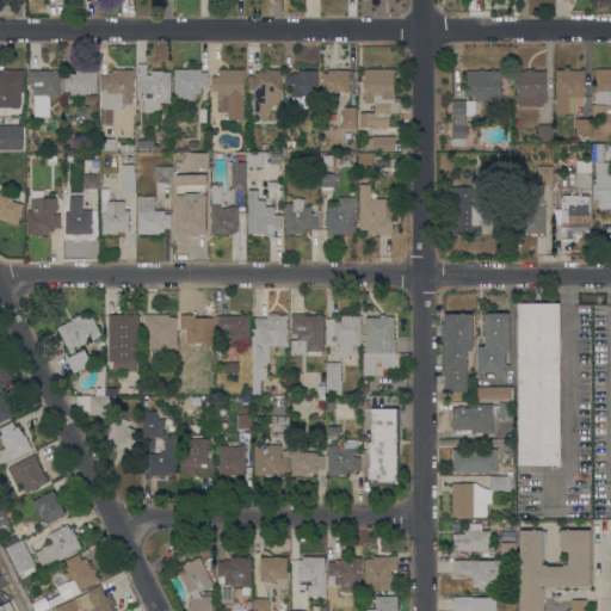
[(171,102),(159,102),(159,112),(144,112),(143,91),(137,91),(137,67),(147,67),(147,74),(150,74),(150,71),(162,71),(162,72),(171,72),(171,102)]
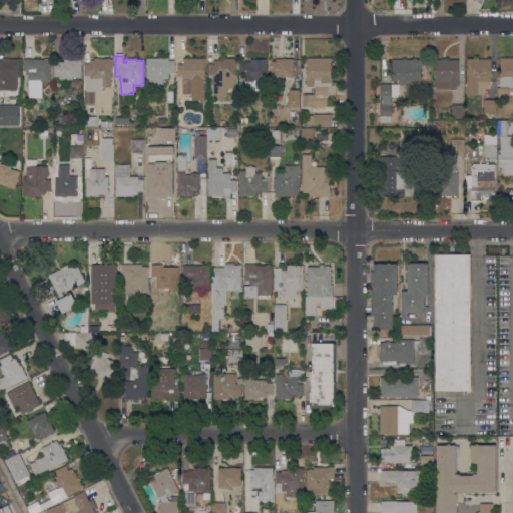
[(467,58),(474,58),(474,57),(478,58),(478,59),(491,59),(491,84),(488,88),(484,88),(484,94),(477,94),(477,95),(466,94),(467,58)]
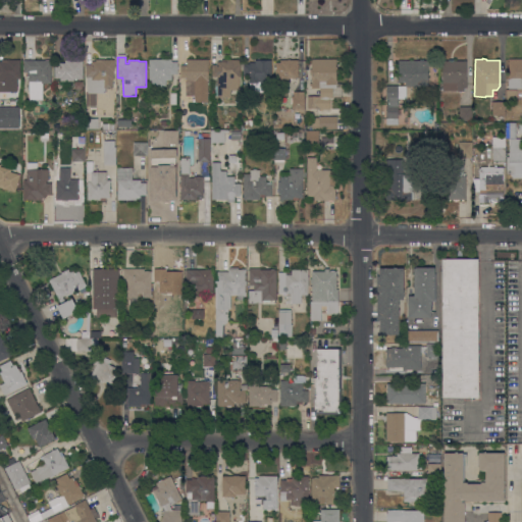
[(521,89),(508,89),(509,58),(521,58),(521,89)]
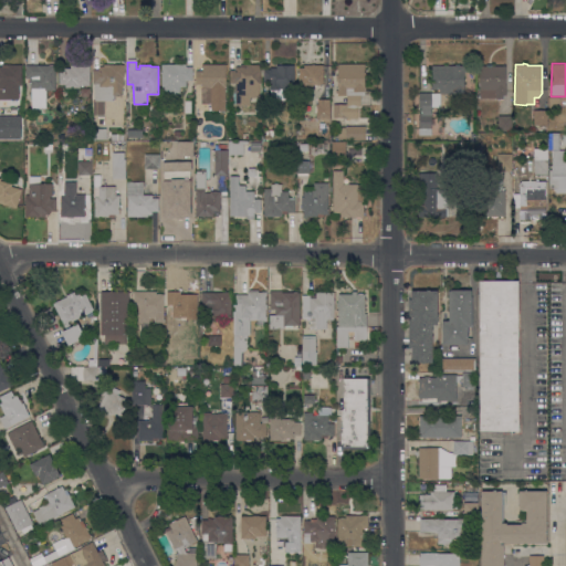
[(22,84),(16,84),(16,86),(18,86),(18,97),(9,97),(9,86),(0,86),(0,66),(2,66),(2,64),(22,64),(22,84)]
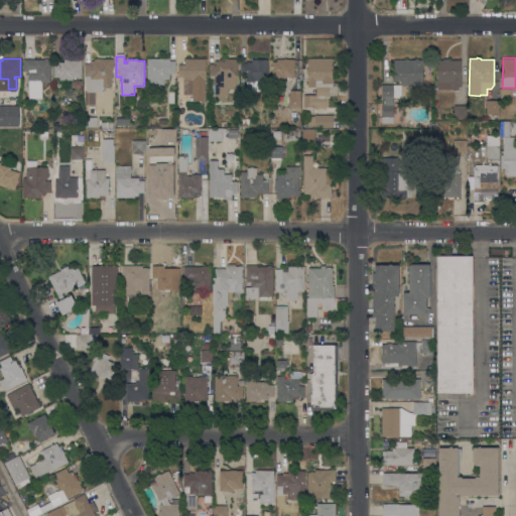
[(23,58),(50,59),(50,82),(42,82),(41,94),(28,94),(28,75),(26,75),(26,72),(23,72),(23,58)]
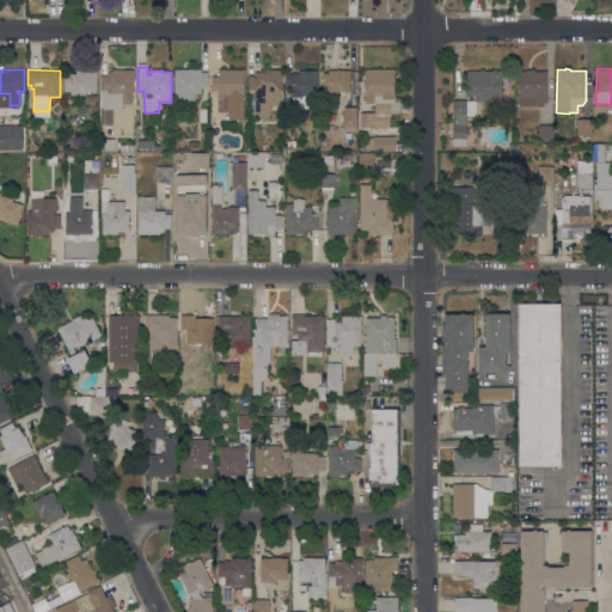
[(97,92),(86,92),(86,95),(71,95),(71,92),(63,92),(63,78),(71,78),(71,73),(77,73),(77,71),(97,69),(97,92)]
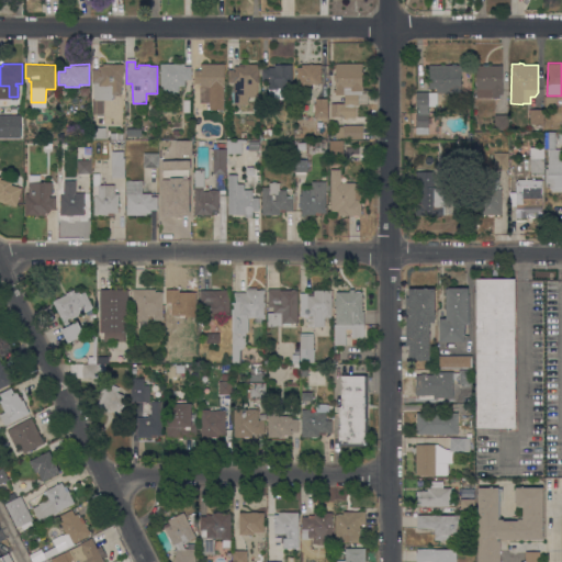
[(123,77),(122,77),(122,87),(121,87),(121,94),(113,94),(113,100),(103,100),(103,113),(92,113),(92,100),(93,100),(93,82),(92,82),(92,69),(99,69),(99,66),(103,66),(103,64),(112,64),(112,65),(123,64),(123,77)]
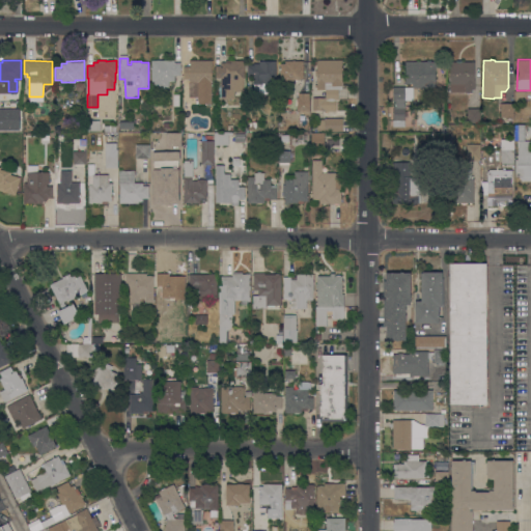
[(174,76),(174,81),(169,81),(169,87),(166,87),(166,91),(154,91),(154,81),(151,81),(151,60),(174,60),(174,62),(180,62),(180,76),(174,76)]
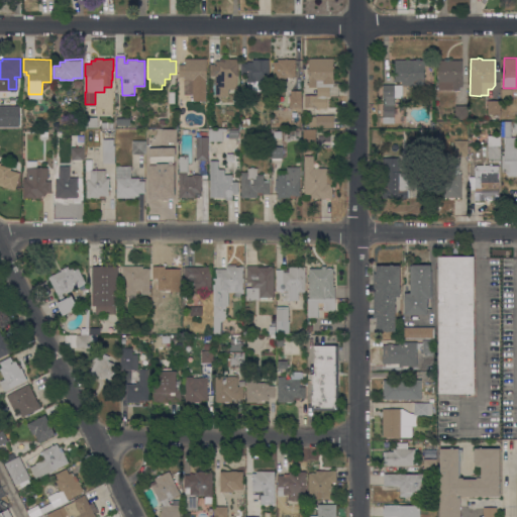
[(206,80),(206,101),(192,101),(192,94),(184,94),(184,77),(179,77),(179,64),(184,64),(184,59),(206,59),(206,80)]
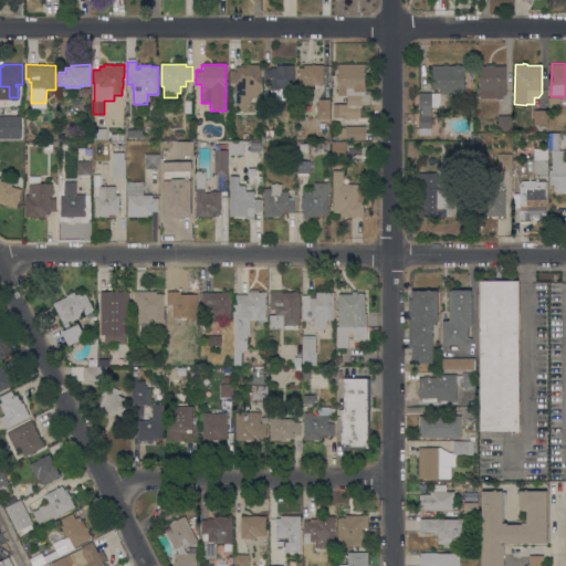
[(230,83),(230,70),(236,70),(236,66),(240,66),(240,64),(260,64),(261,84),(259,84),(260,97),(250,97),(250,105),(236,105),(236,83),(230,83)]
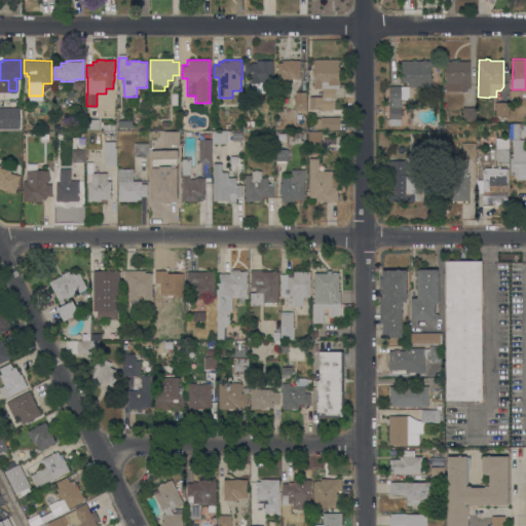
[(266,84),(266,79),(261,79),(261,82),(265,82),(265,88),(252,88),(252,84),(251,84),(251,76),(245,76),(245,62),(257,62),(257,60),(273,60),(273,84),(266,84)]
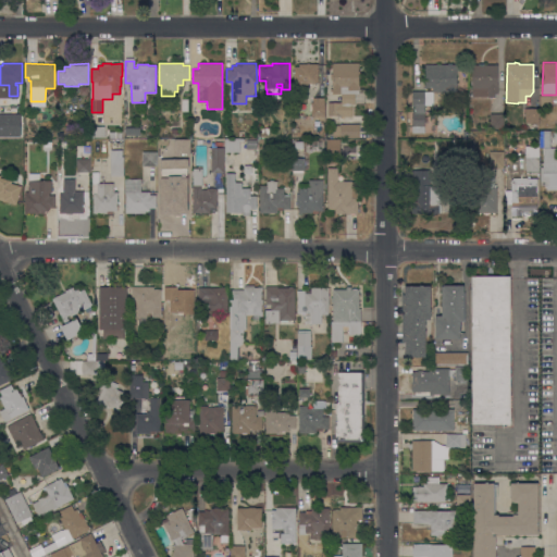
[(318,84),(308,84),(308,87),(294,87),(294,66),(299,66),(299,63),(318,63),(318,84)]
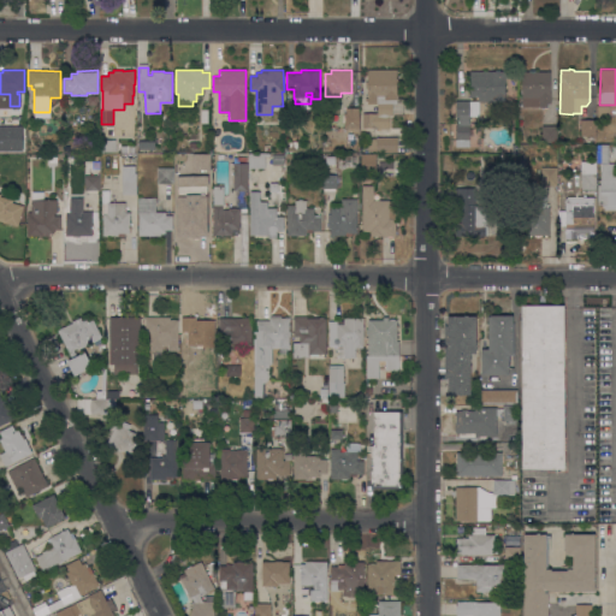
[(362,113),(368,113),(368,112),(372,112),(372,113),(377,113),(377,104),(367,104),(367,100),(366,100),(366,98),(367,98),(367,88),(366,88),(366,82),(367,82),(367,70),(397,70),(397,104),(392,104),(392,116),(390,116),(390,129),(377,129),(377,128),(362,128),(362,113)]
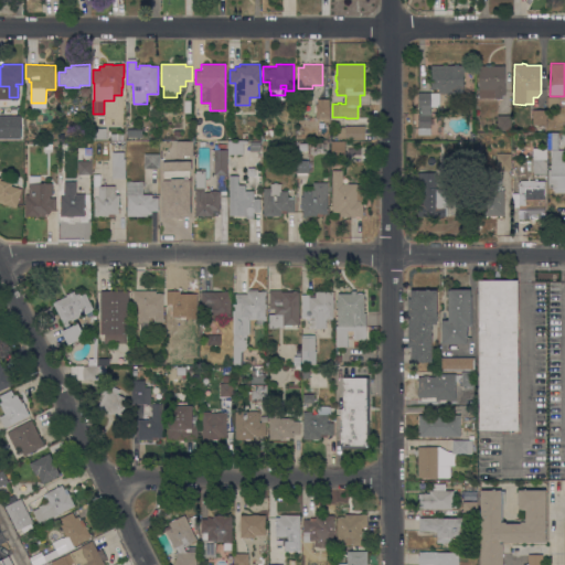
[(504,85),(505,85),(505,95),(502,95),(502,97),(479,97),(479,65),(486,65),(486,64),(491,64),(491,65),(504,65),(504,85)]
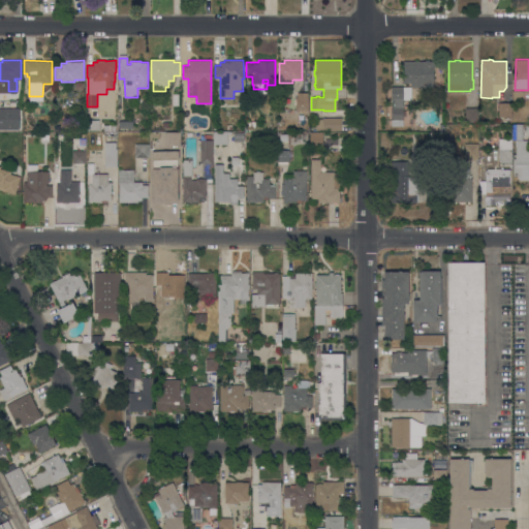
[(410,87),(410,83),(403,83),(403,61),(434,61),(434,64),(436,64),(436,67),(434,67),(434,87),(410,87)]
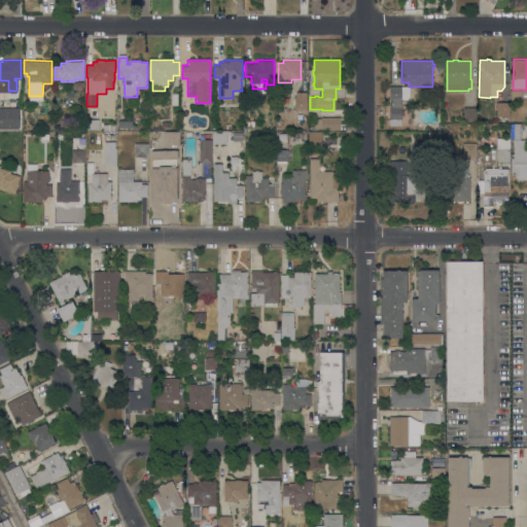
[(390,85),(408,86),(410,86),(410,99),(401,99),(401,110),(403,110),(403,115),(401,115),(401,126),(390,126),(390,85)]
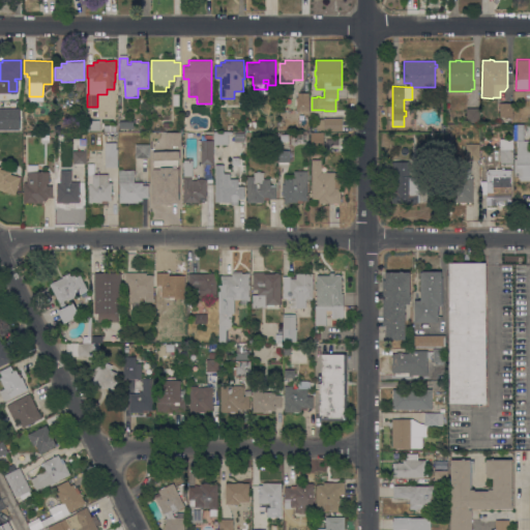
[(513,100),(513,90),(525,90),(525,100),(513,100)]
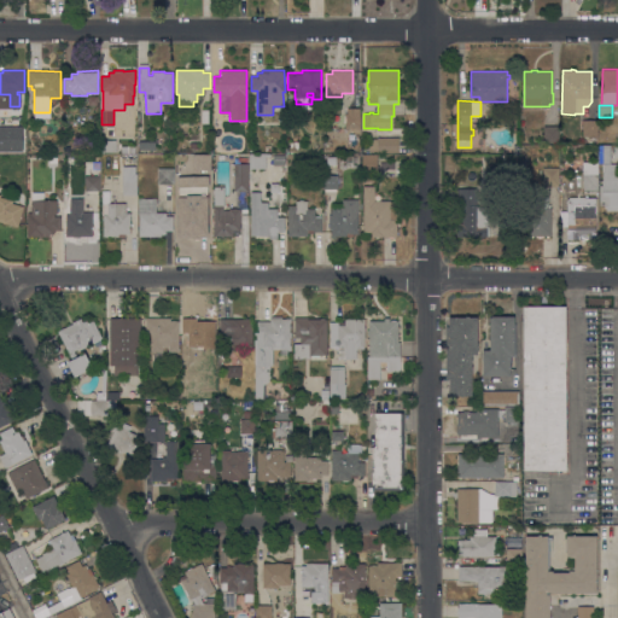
[(361,128),(345,128),(345,114),(347,114),(347,109),(360,108),(361,128)]
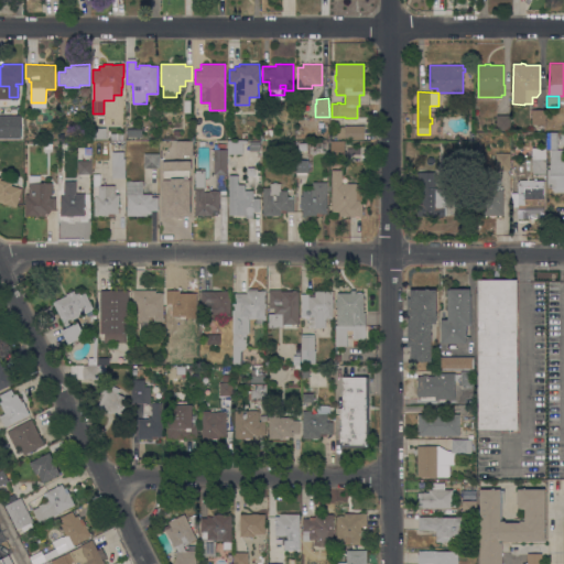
[(192,99),(191,114),(183,114),(183,99),(192,99)]
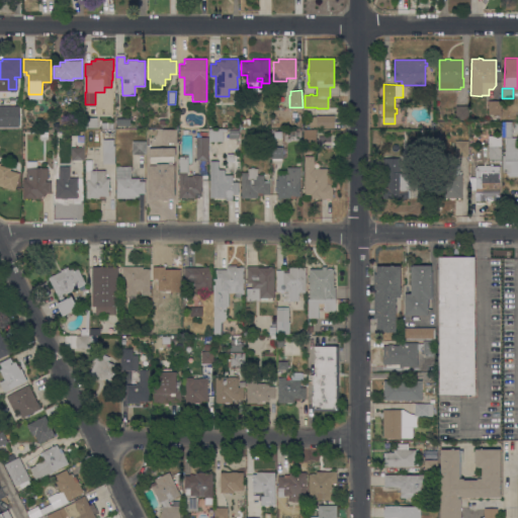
[(501,114),(488,114),(488,100),(501,100),(501,114)]
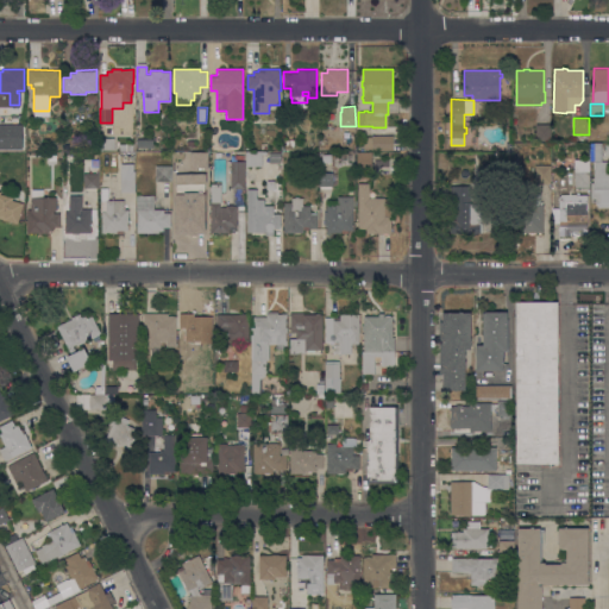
[(23,124),(0,123),(0,148),(22,149),(23,124)]
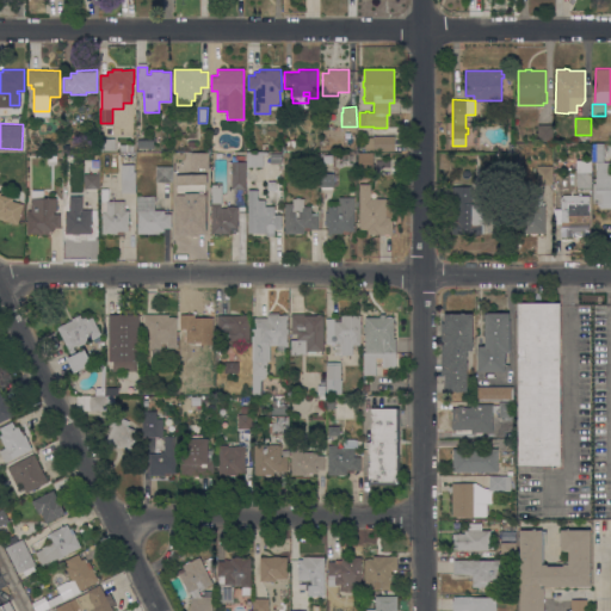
[(537,141),(537,124),(553,124),(553,141),(537,141)]
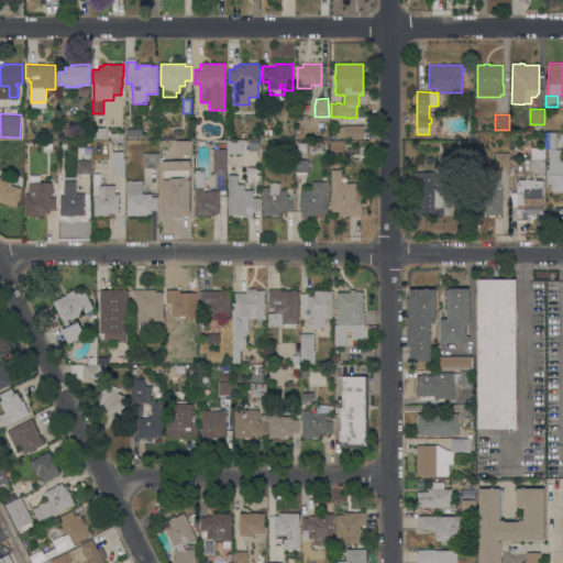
[(363,140),(343,139),(343,138),(337,138),(337,127),(343,127),(343,124),(363,125),(363,140)]
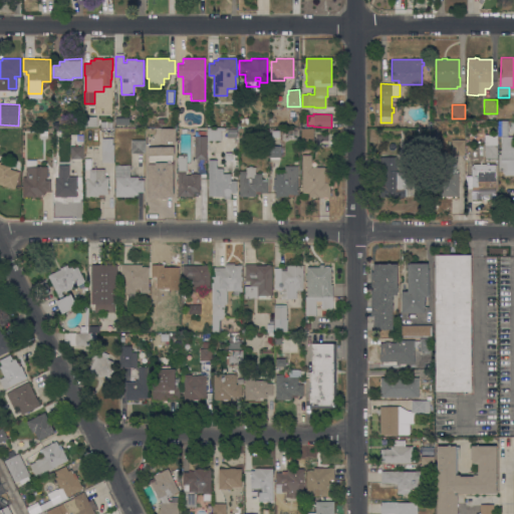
[(114,124),(114,116),(115,116),(115,115),(124,115),(123,124),(114,124)]
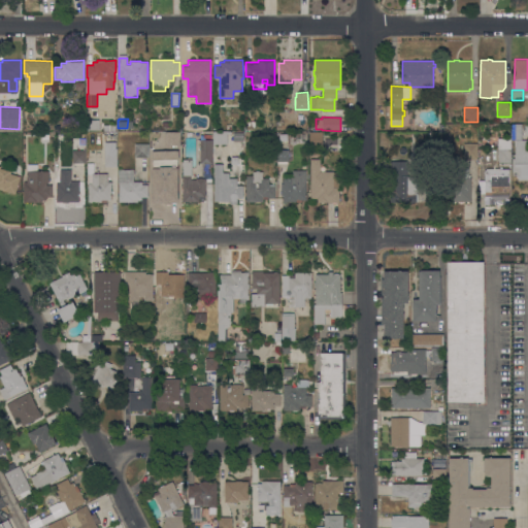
[(88,130),(88,120),(99,120),(99,126),(101,126),(101,129),(99,129),(99,130),(88,130)]
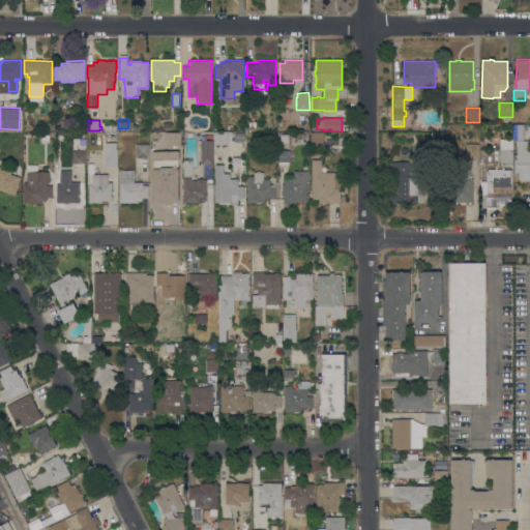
[(179,146),(179,131),(165,131),(166,146),(179,146)]
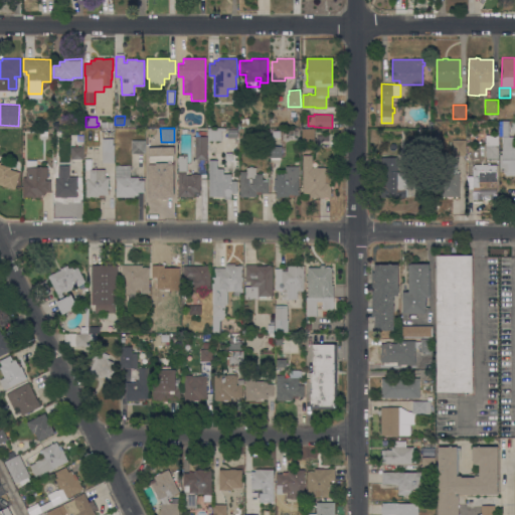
[(221,140),(208,140),(208,129),(221,129),(221,140)]
